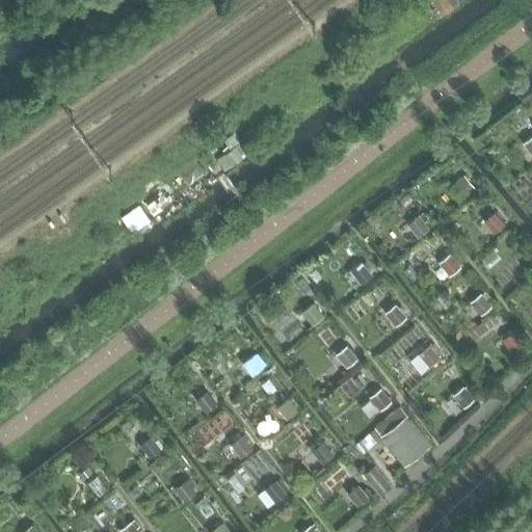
[(531,152),(531,134),(523,141),(531,152)]
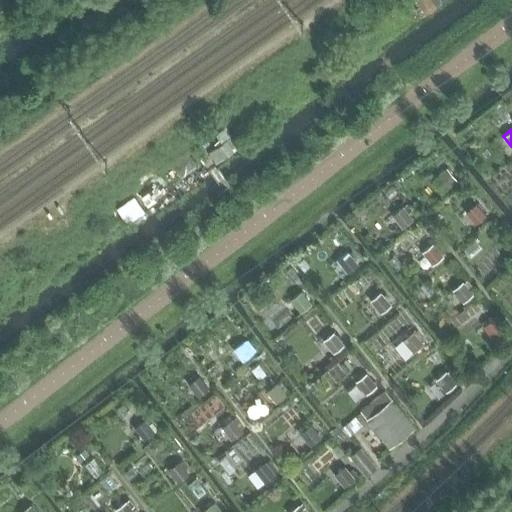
[(437,175),(447,188),(457,180),(446,167),(437,175)]
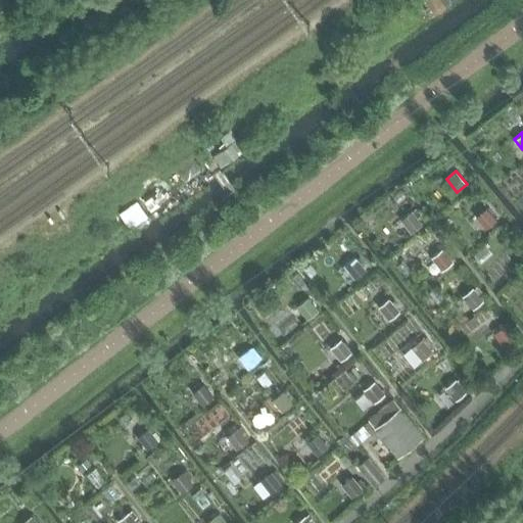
[(495,221),(485,207),(476,215),(486,228),(495,221)]
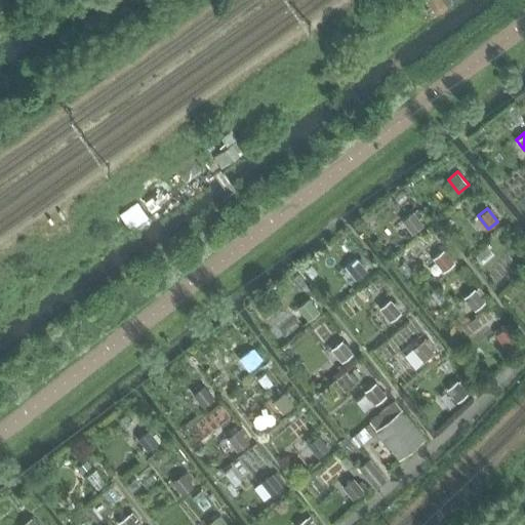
[(412,212),(403,219),(413,233),(423,225),(412,212)]
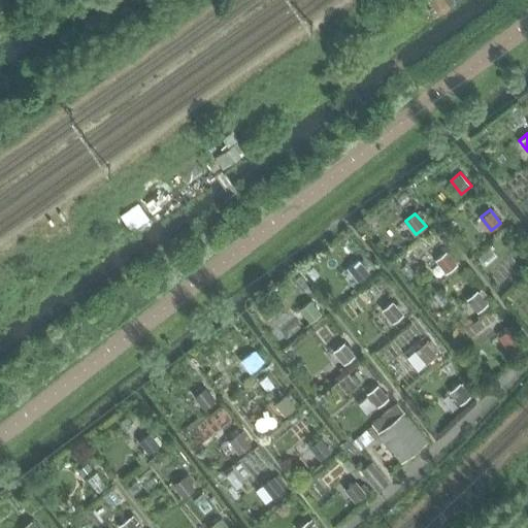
[(446,272),(456,264),(446,252),(435,259),(446,272)]
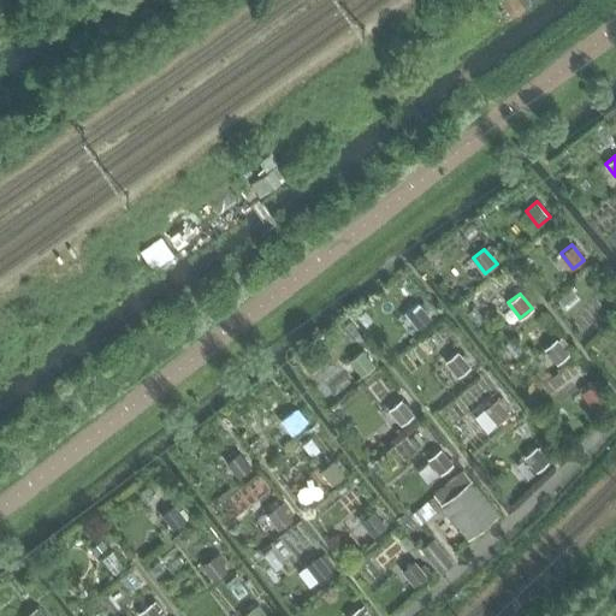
[(418,302),(406,312),(418,327),(430,318),(418,302)]
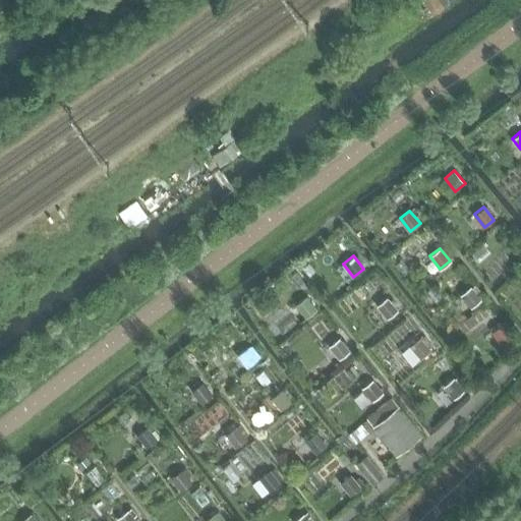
[(480,300),(470,287),(462,294),(472,306),(480,300)]
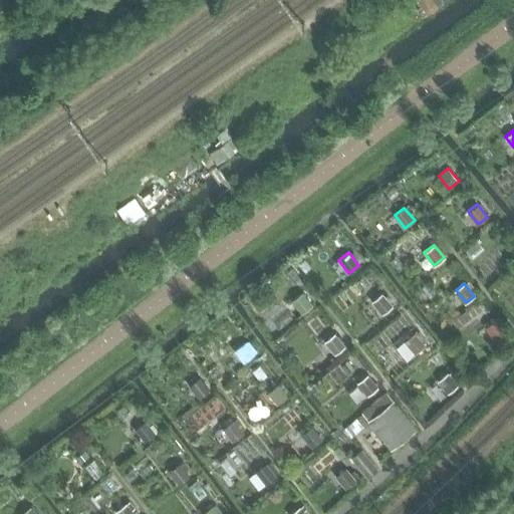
[(301,313),(312,305),(302,292),(291,300),(301,313)]
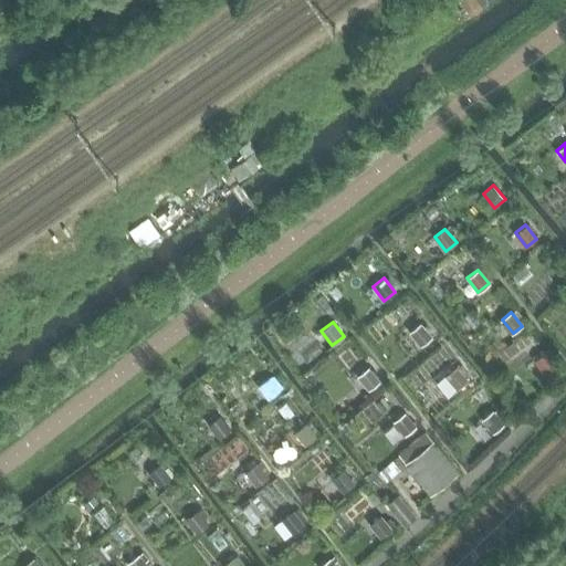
[(421,346),(431,337),(420,323),(410,332),(421,346)]
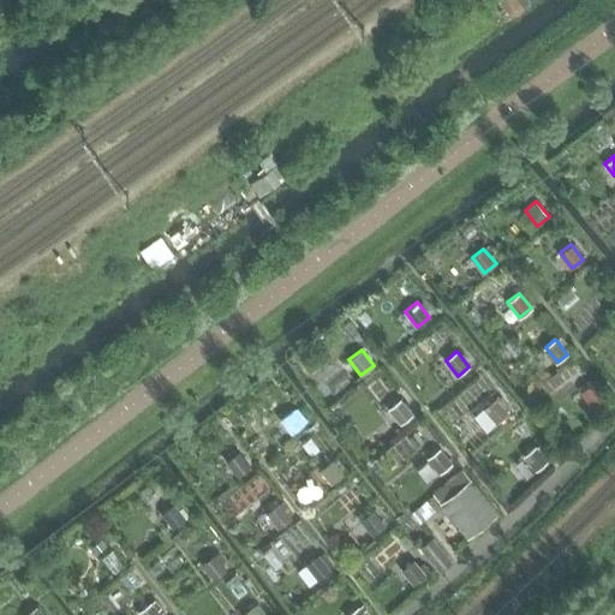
[(580,392),(593,407),(604,398),(592,382),(580,392)]
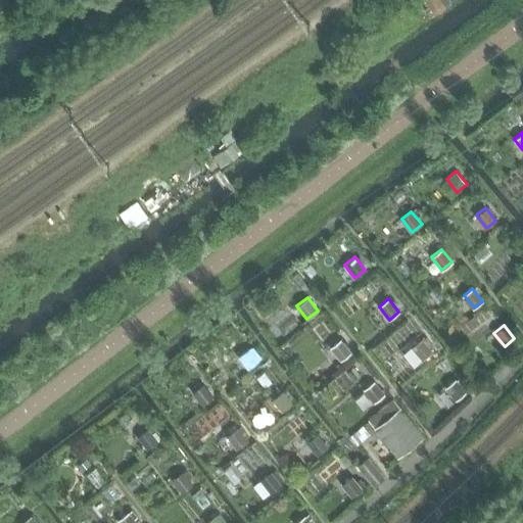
[(351,351),(341,339),(330,347),(340,360),(351,351)]
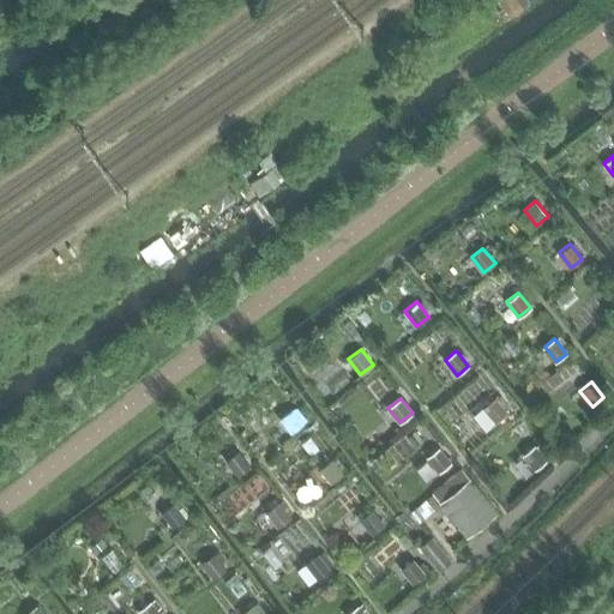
[(495,398),(483,407),(495,422),(507,414),(495,398)]
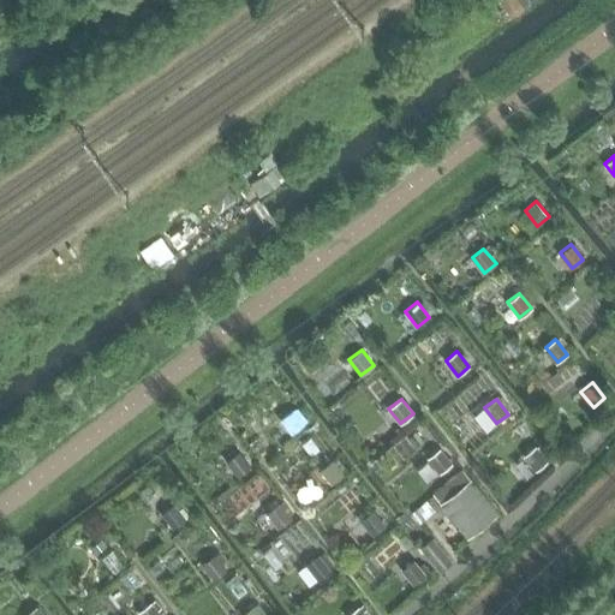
[(304,424),(292,410),(280,419),(292,434),(304,424)]
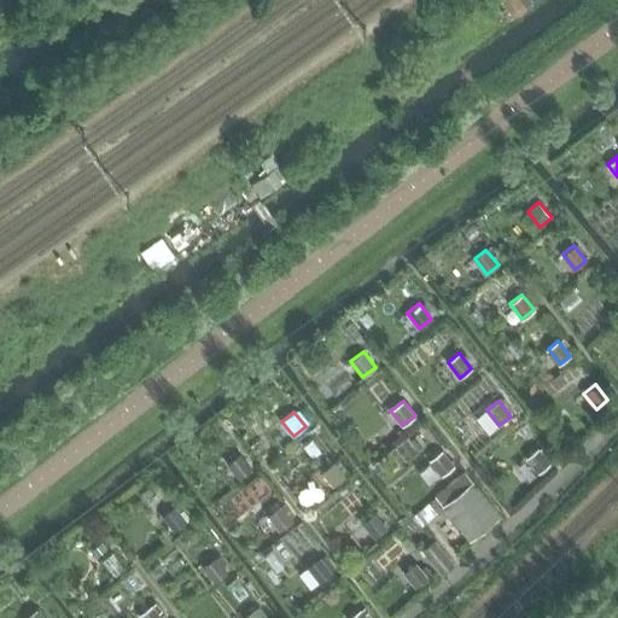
[(549,464),(537,448),(526,458),(538,473),(549,464)]
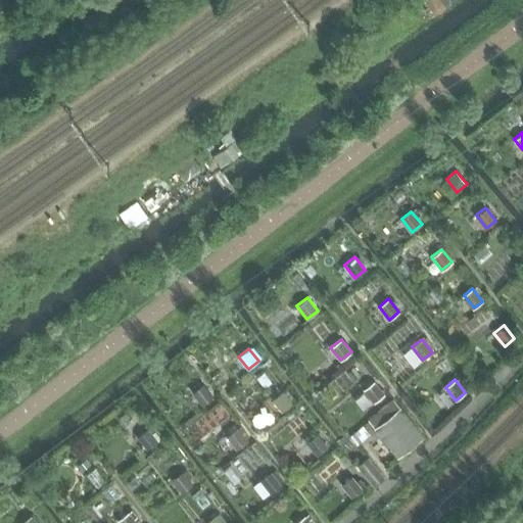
[(374,381),(364,389),(374,402),(384,394),(374,381)]
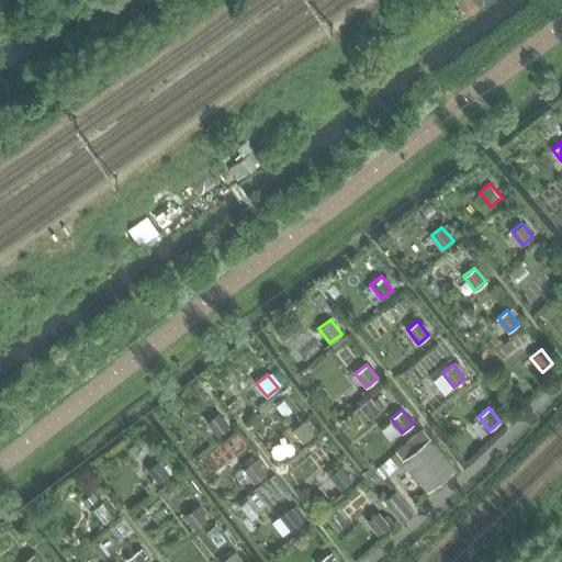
[(217,413),(206,422),(217,436),(229,427),(217,413)]
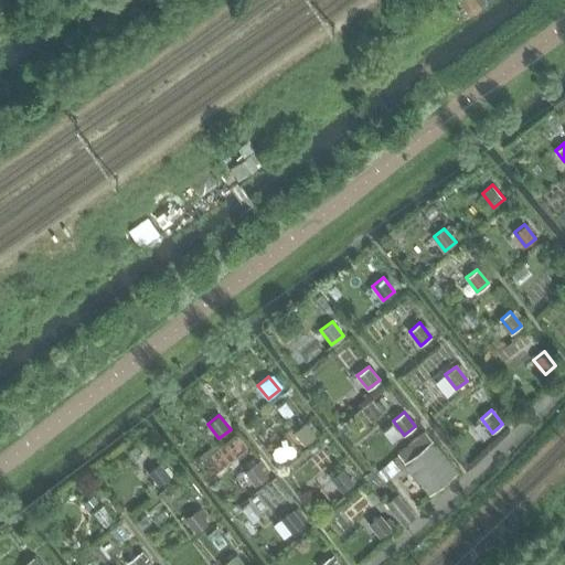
[(294,430),(306,445),(317,436),(306,422),(294,430)]
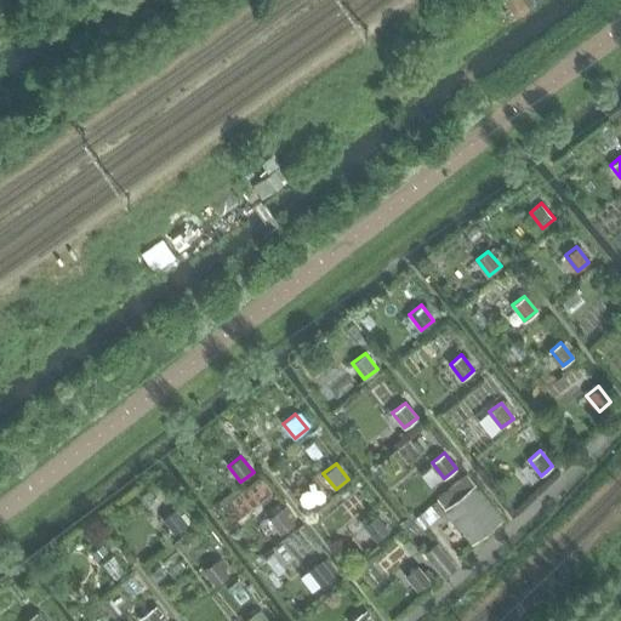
[(472,542),(502,518),(467,474),(438,499),(472,542)]
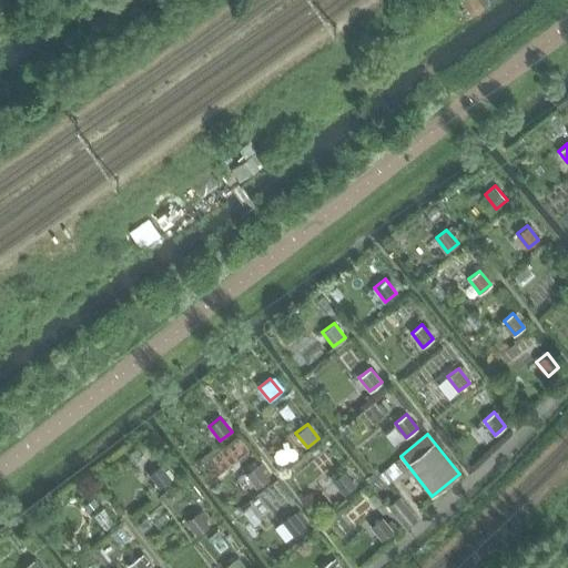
[(160,488),(171,479),(160,465),(149,474),(160,488)]
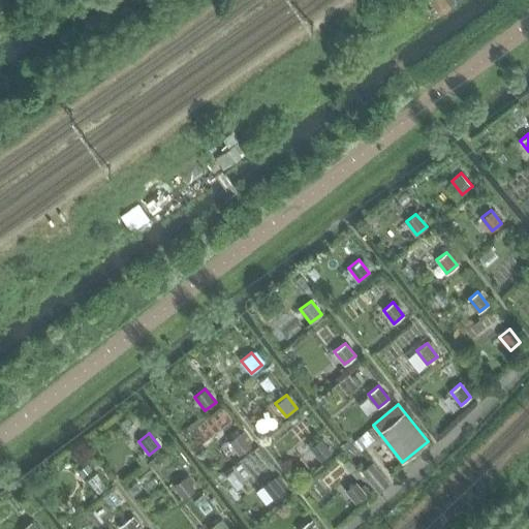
[(240,455),(250,446),(240,433),(229,441),(240,455)]
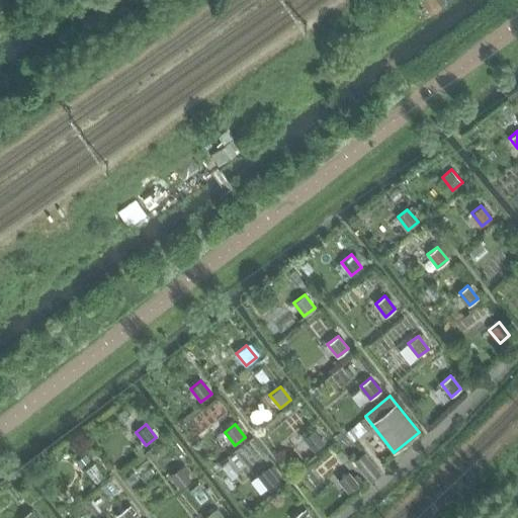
[(325,443),(314,430),(304,438),(314,451),(325,443)]
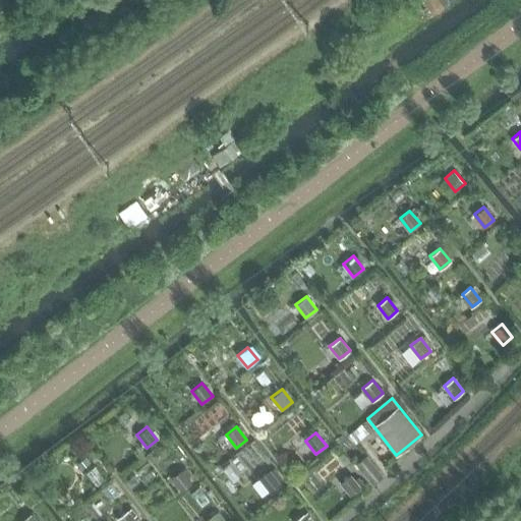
[(75,463),(81,470),(91,463),(84,456),(75,463)]
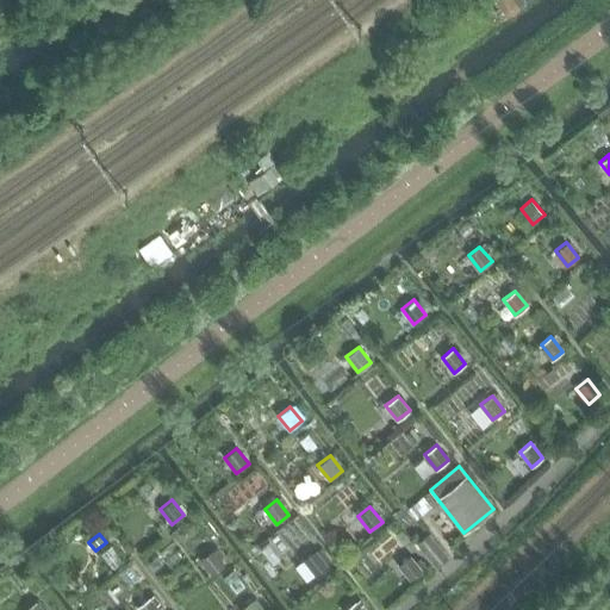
[(429,535),(417,545),(435,567),(448,558),(429,535)]
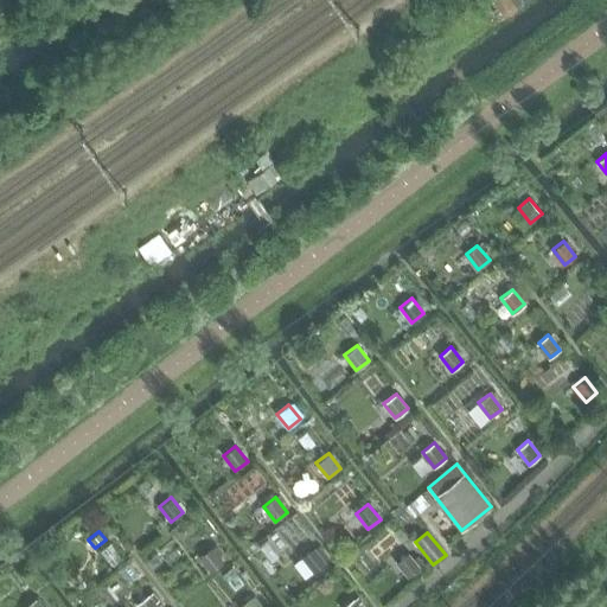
[(313,572),(326,562),(314,547),(301,557),(313,572)]
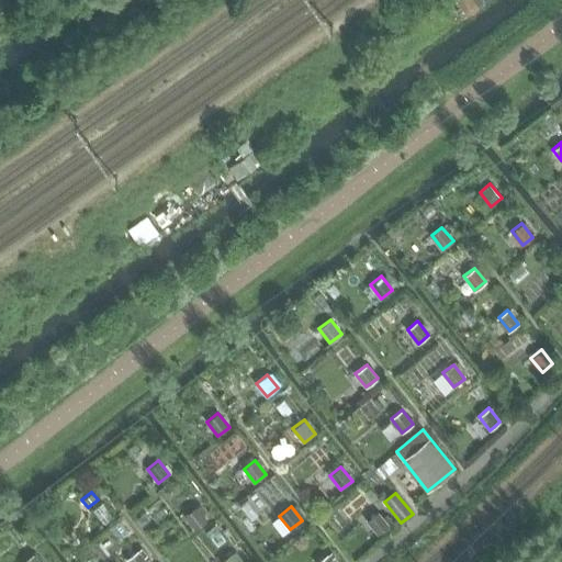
[(195,530),(206,521),(195,507),(184,516),(195,530)]
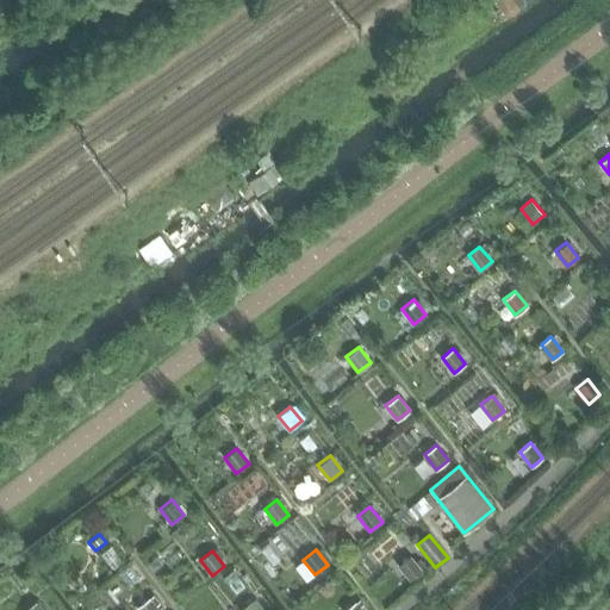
[(421,571),(409,555),(398,564),(410,579),(421,571)]
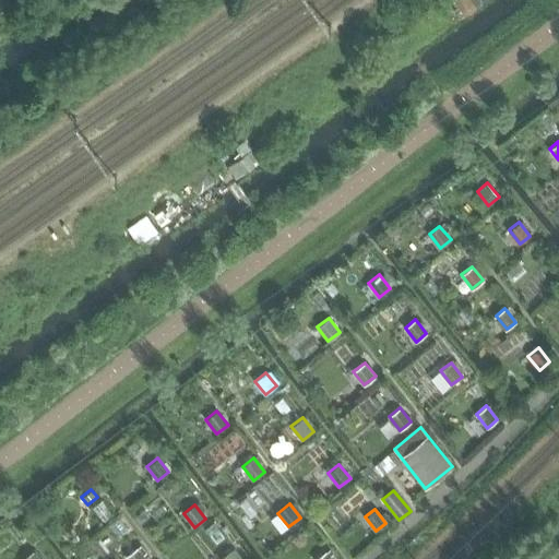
[(145,558),(137,548),(126,557),(127,558),(145,558)]
